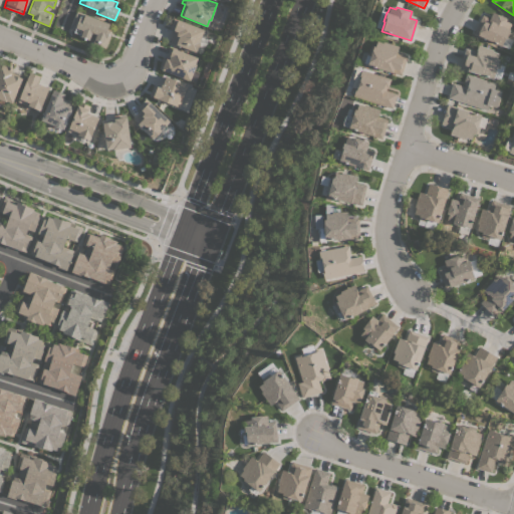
[(105,48),(92,43),(96,34),(92,32),(91,33),(88,40),(78,36),(78,34),(73,32),(73,31),(70,30),(72,25),(71,25),(76,11),(85,14),(84,14),(108,23),(106,30),(111,31),(105,48)]
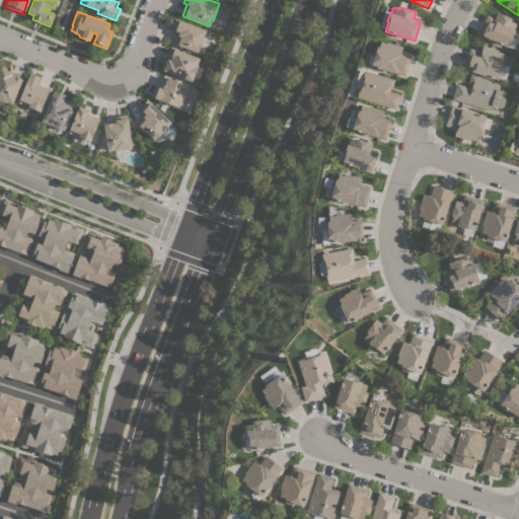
[(487,14),(494,18),(498,11),(511,18),(511,20),(516,23),(513,29),(515,29),(511,39),(510,39),(506,47),(477,32),(487,14)]
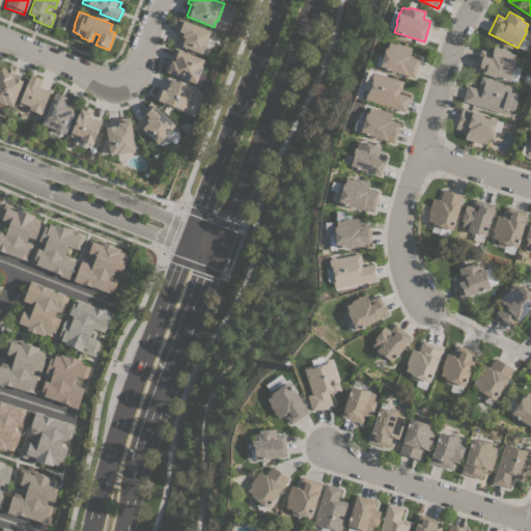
[(175,44),(179,31),(174,29),(179,19),(211,30),(205,43),(206,43),(202,52),(201,54),(175,44)]
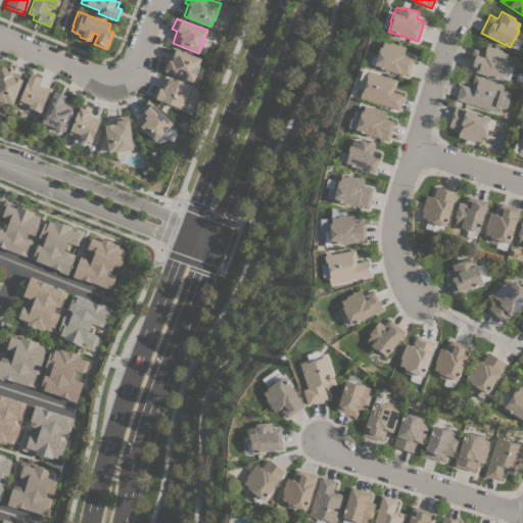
[(374,66),(374,64),(370,63),(373,55),(374,55),(377,46),(380,47),(380,46),(381,47),(383,41),(389,43),(389,42),(406,46),(403,53),(414,57),(408,77),(374,66)]
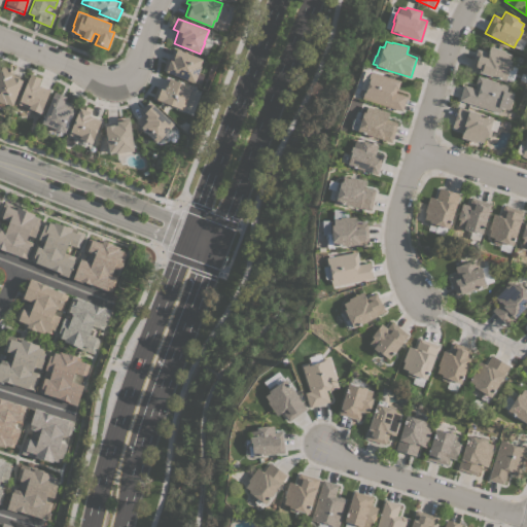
[(517,63),(511,82),(470,70),(477,48),(488,53),(490,45),(505,50),(505,53),(512,54),(510,60),(512,61),(511,62),(513,62),(517,63)]
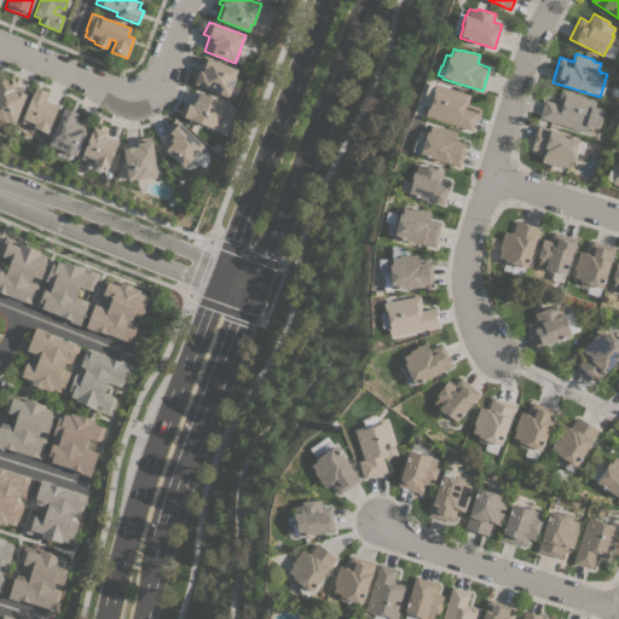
[(191,82),(192,77),(196,69),(201,70),(206,57),(237,69),(235,76),(236,76),(229,97),(191,82)]
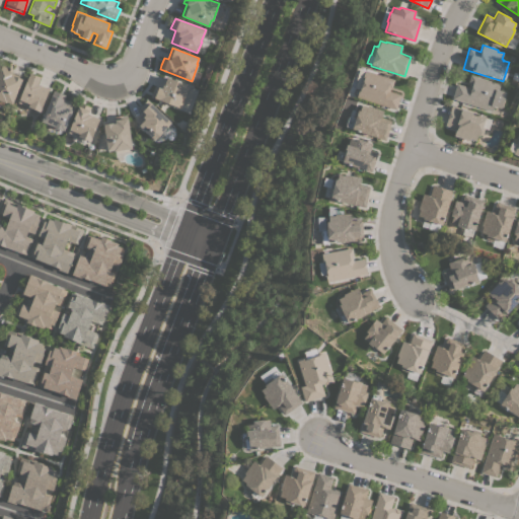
[(12,103),(6,101),(5,102),(0,99),(0,68),(2,64),(12,69),(11,71),(12,71),(11,75),(13,76),(13,75),(22,79),(12,103)]
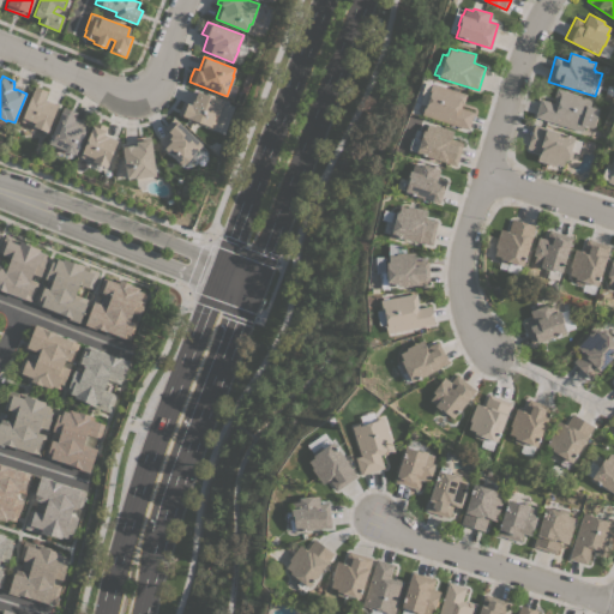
[(421,115),(423,107),(426,107),(429,94),(428,92),(432,83),(467,94),(463,103),(462,103),(461,108),(474,112),(468,130),(421,115)]
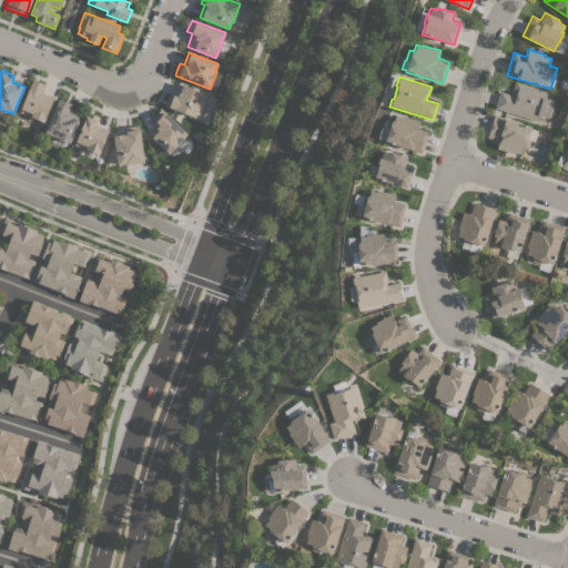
[(43,122),(19,112),(32,79),(44,84),(41,92),(46,93),(44,94),(53,98),(43,122)]
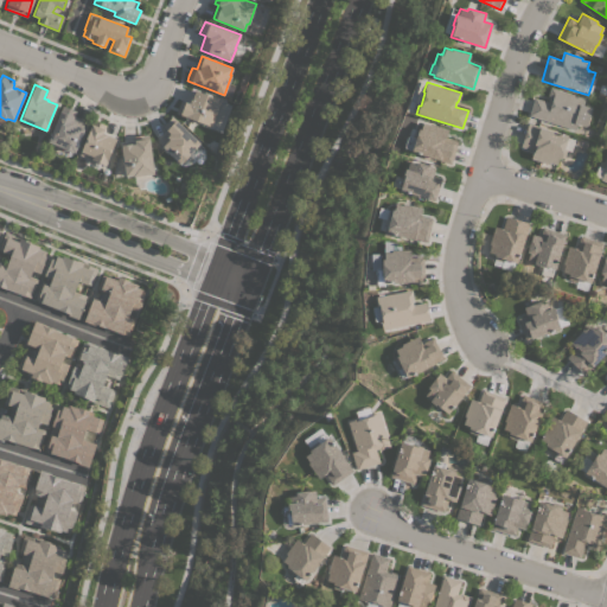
[(529,115),(534,97),(548,101),(549,97),(547,96),(550,87),(585,97),(582,104),(592,108),(586,126),(576,123),(575,129),(529,115)]
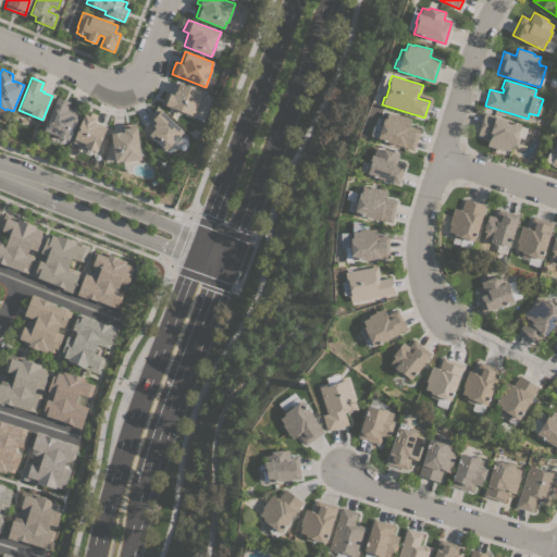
[(161,103),(165,91),(174,95),(178,83),(202,91),(198,102),(198,103),(194,115),(161,103)]
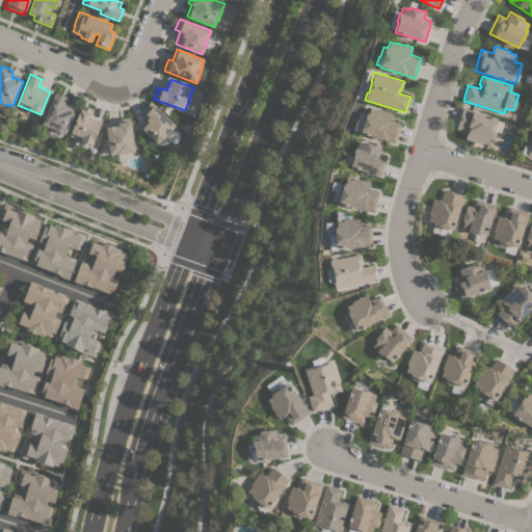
[(55,91),(67,97),(64,102),(76,106),(65,134),(42,124),(55,91)]
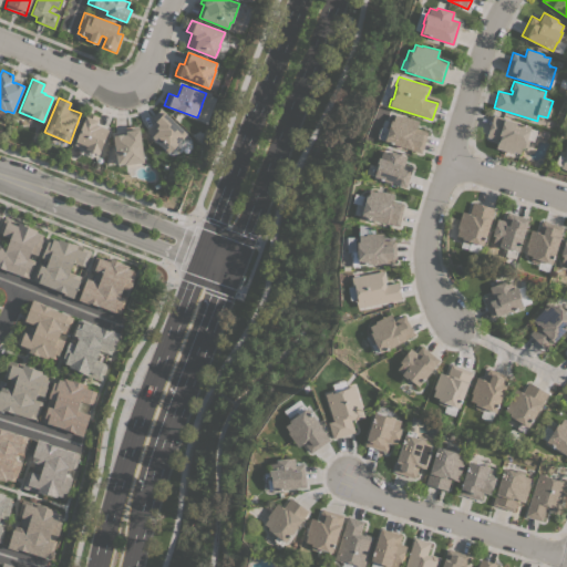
[(146,131),(155,122),(152,119),(161,109),(186,133),(176,144),(177,144),(169,152),(168,153),(146,131)]
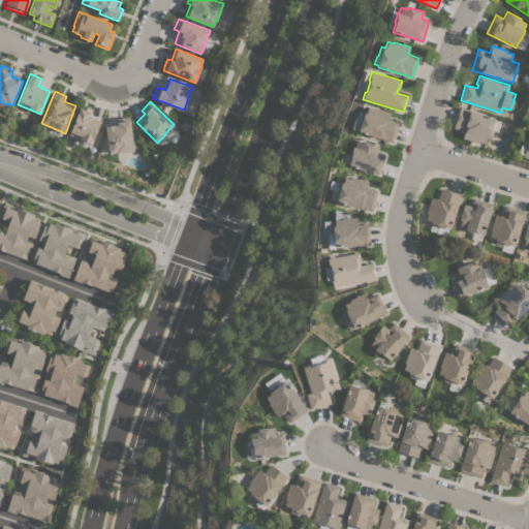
[(81,104),(92,109),(90,116),(101,121),(100,123),(92,144),(69,134),(81,104)]
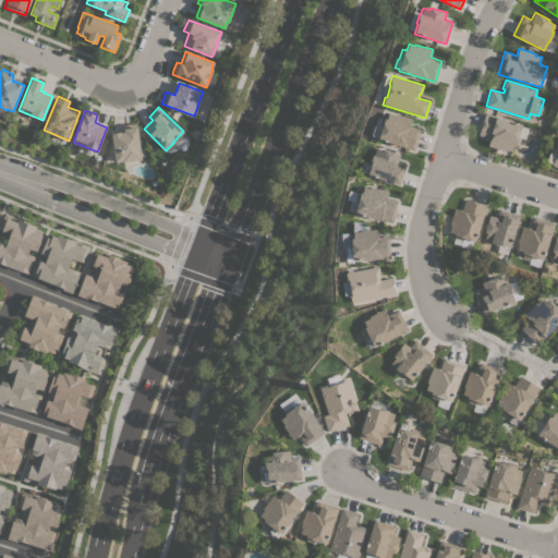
[(378,138),(378,137),(372,135),(375,124),(379,125),(381,118),(385,119),(385,118),(387,119),(388,112),(395,114),(396,113),(412,118),(410,125),(421,129),(414,150),(378,138)]
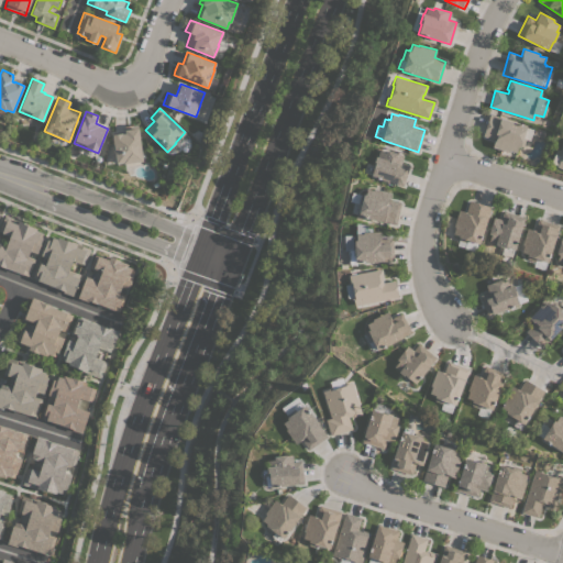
[(527,125),(522,138),(526,139),(522,146),(520,145),(520,147),(518,146),(516,152),(509,151),(509,152),(493,146),(495,139),(483,135),(489,113),(527,125)]
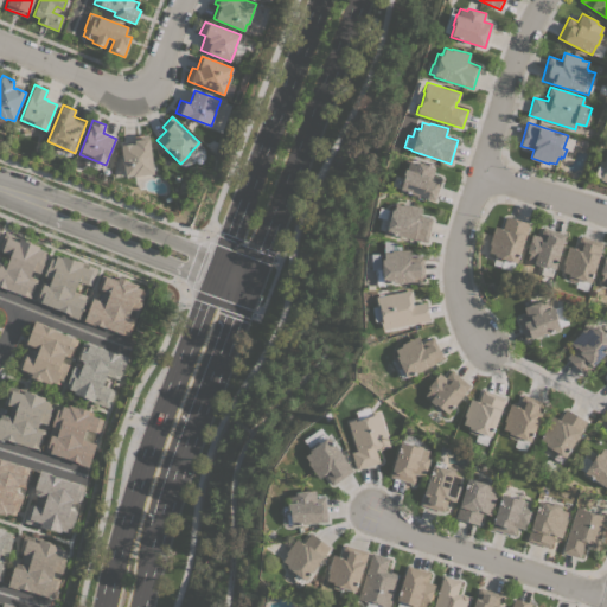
[(154,173),(133,177),(133,176),(126,177),(121,145),(121,142),(134,141),(134,136),(142,134),(142,135),(148,134),(154,173)]
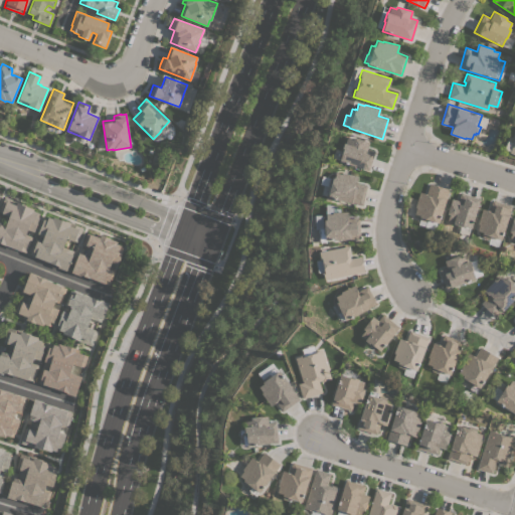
[(339,161),(342,153),(341,152),(344,143),(345,143),(347,138),(353,140),(354,137),(369,142),(367,148),(374,150),(368,170),(339,161)]
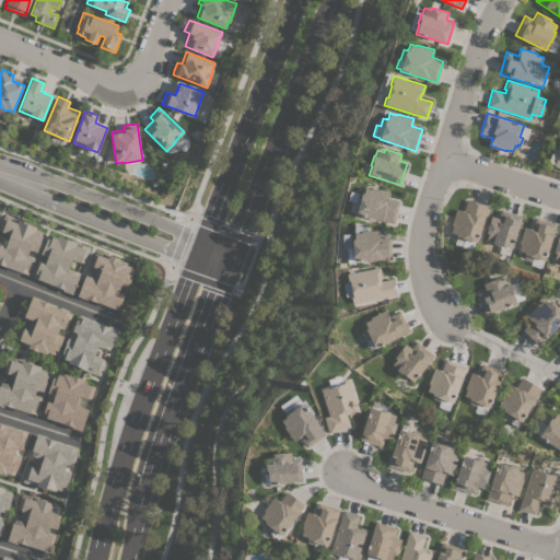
[(559,167),(553,165),(555,164),(548,162),(551,153),(557,154),(558,150),(559,150),(559,167)]
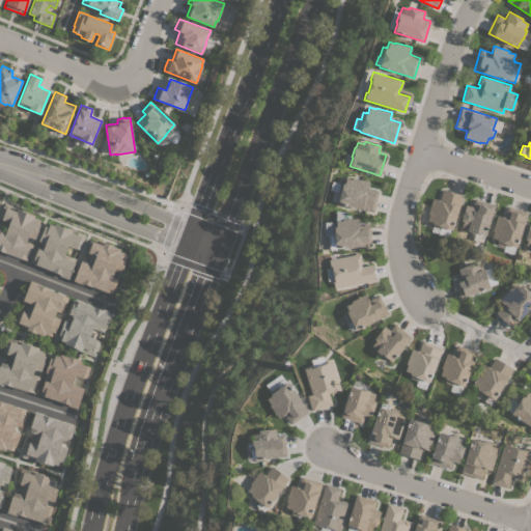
[(338,203),(341,192),(338,191),(340,184),(344,185),(346,178),(353,179),(353,177),(369,182),(367,189),(378,191),(373,212),(338,203)]
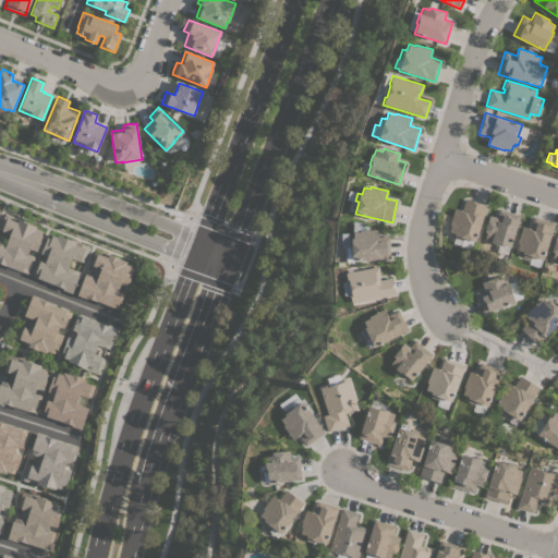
[(475,242),(463,238),(462,241),(455,238),(456,233),(449,231),(451,225),(449,225),(455,208),(461,210),(465,198),(486,205),(475,242)]
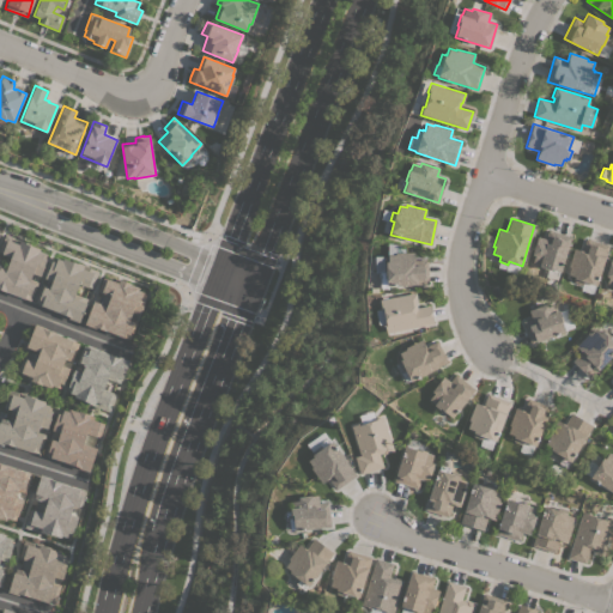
[(539,267),(540,265),(533,262),(534,255),(532,254),(538,236),(545,238),(547,229),(571,236),(558,280),(545,275),(547,269),(539,267)]
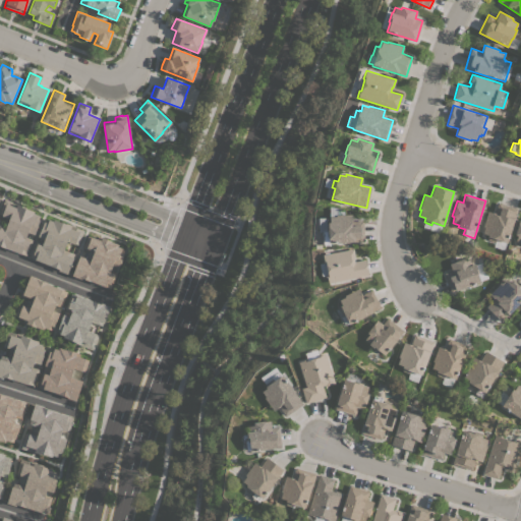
[(0,211),(4,199),(34,211),(33,213),(38,215),(37,219),(40,220),(34,234),(29,232),(26,237),(32,239),(25,255),(0,245),(0,224),(6,227),(10,218),(0,214),(0,211)]
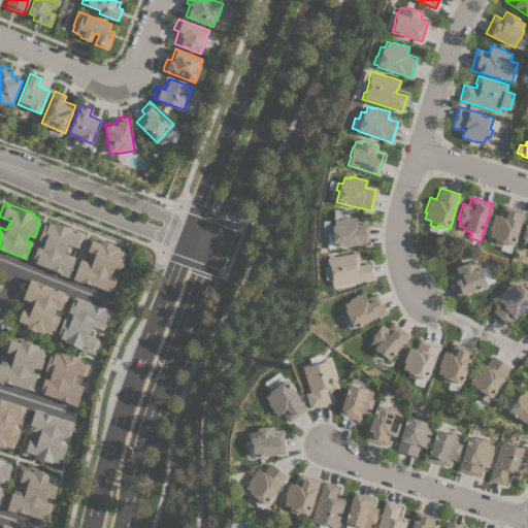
[(524,211),(514,245),(502,242),(501,244),(494,242),(495,238),(489,236),(491,230),(489,229),(494,213),(501,216),(504,205),(524,211)]
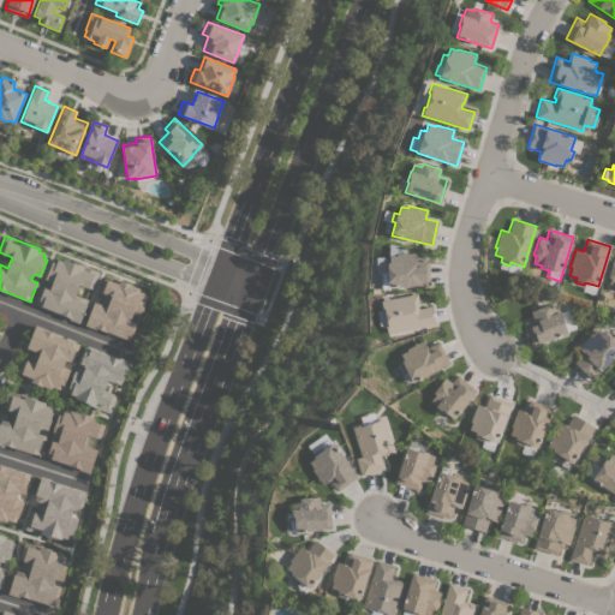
[(389,287),(389,288),(382,290),(382,287),(381,285),(381,281),(381,279),(380,276),(380,275),(381,273),(387,273),(387,262),(389,262),(389,255),(396,255),(396,252),(416,252),(416,261),(429,261),(430,285),(389,287)]
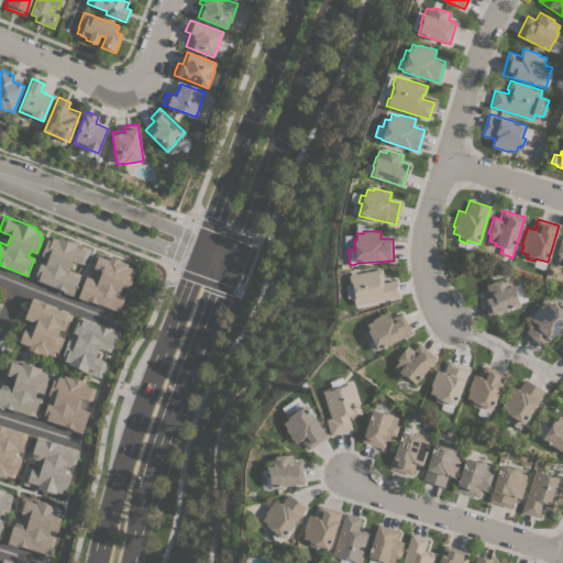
[(37,280),(37,279),(32,277),(39,260),(45,263),(47,257),(41,255),(43,250),(47,240),(51,241),(52,238),(57,239),(57,236),(66,240),(74,242),(75,241),(81,244),(81,245),(91,249),(85,265),(80,263),(80,264),(72,261),(68,269),(80,274),(72,296),(63,293),(63,290),(37,280)]
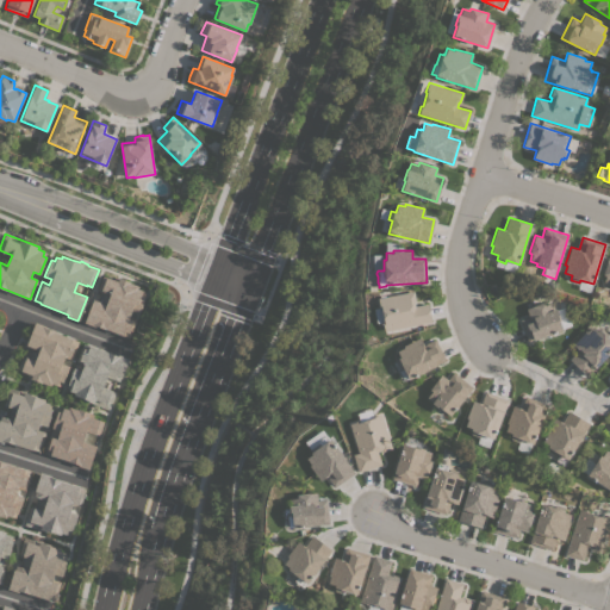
[(105,329),(95,325),(94,327),(85,323),(93,299),(106,304),(110,293),(98,290),(103,275),(113,280),(114,275),(130,282),(138,286),(137,288),(145,292),(143,297),(144,297),(138,313),(131,310),(129,317),(136,319),(129,337),(105,329)]
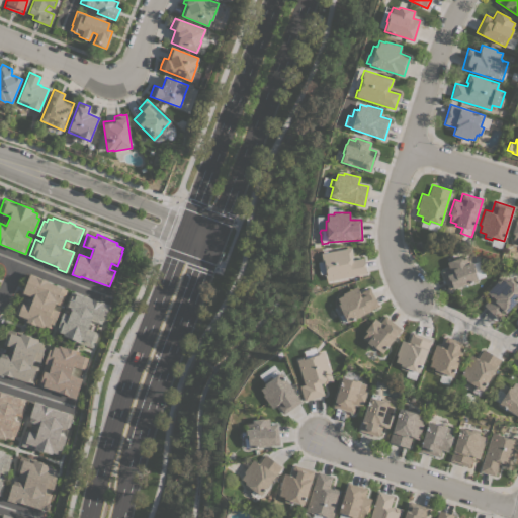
[(326,281),(325,273),(326,273),(324,262),(323,262),(321,253),(351,247),(352,256),(351,256),(352,260),(363,258),(366,273),(326,281)]
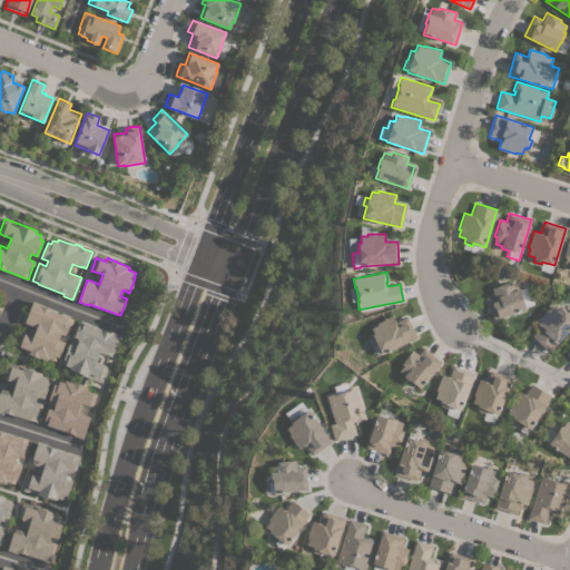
[(485,298),(494,295),(491,288),(516,279),(518,288),(520,288),(523,298),(522,298),(526,308),(493,320),(485,298)]
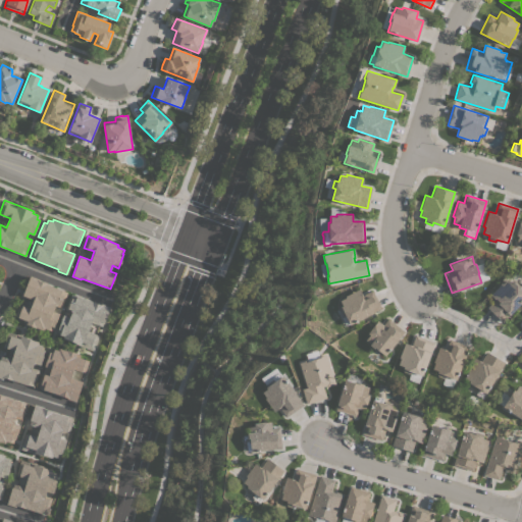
[(480,281),(487,278),(481,262),(474,265),(480,281)]
